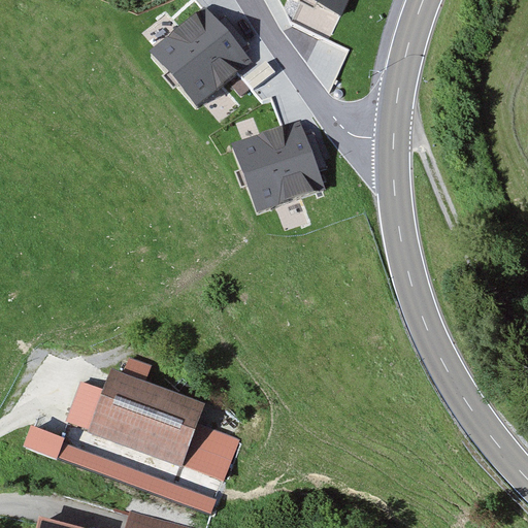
[(311,0),(344,15),(351,0),(311,0)]
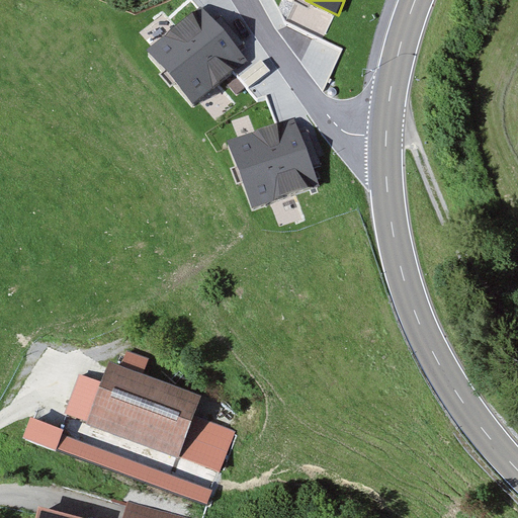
[(155,51),(195,102),(247,62),(204,9),(155,51)]
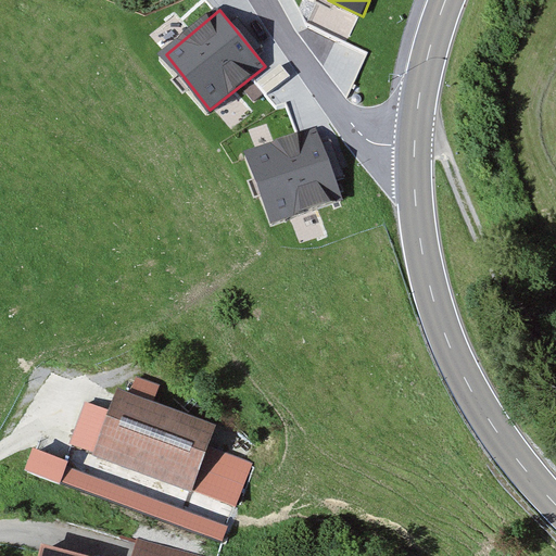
[(247,150),(272,224),(343,199),(317,125),(247,150)]
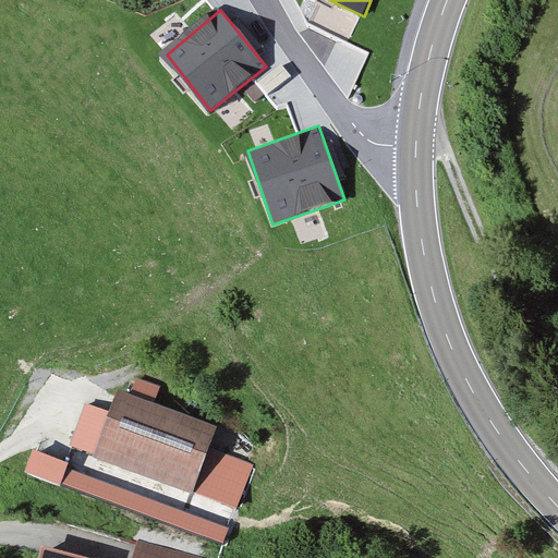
[(218,424),(118,391),(94,464),(194,497),(218,424)]
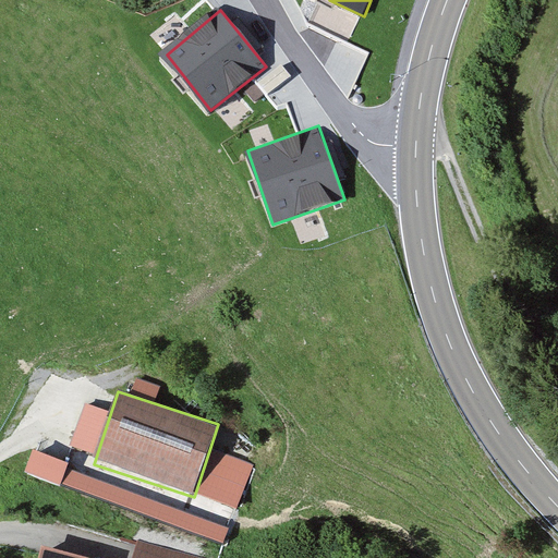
[(162,495),(155,518),(180,525),(187,502),(162,495)]
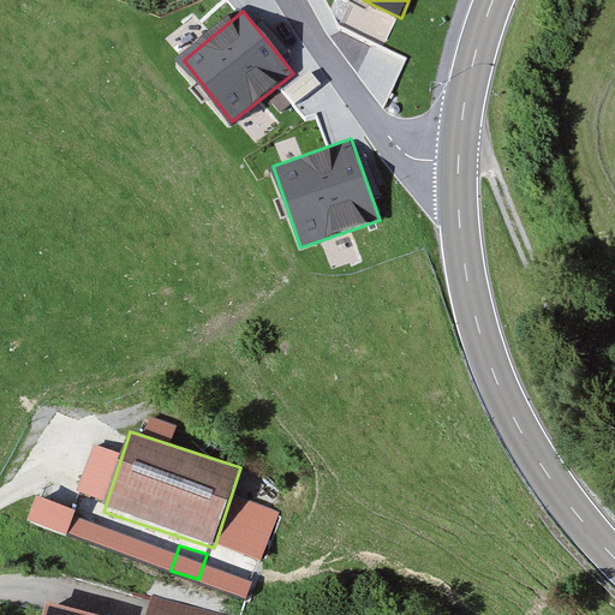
[(224,614),(154,596),(148,614),(224,614)]
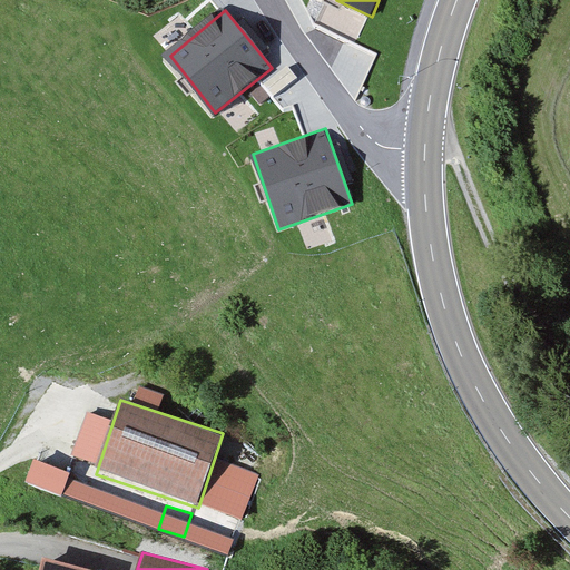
[(82,569),(42,558),(38,569),(82,569)]
